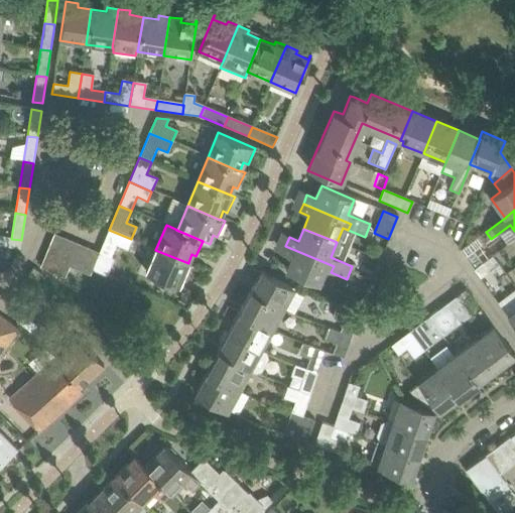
[(116,245),(127,250),(131,239),(109,230),(99,253),(99,254),(110,259),(116,245)]
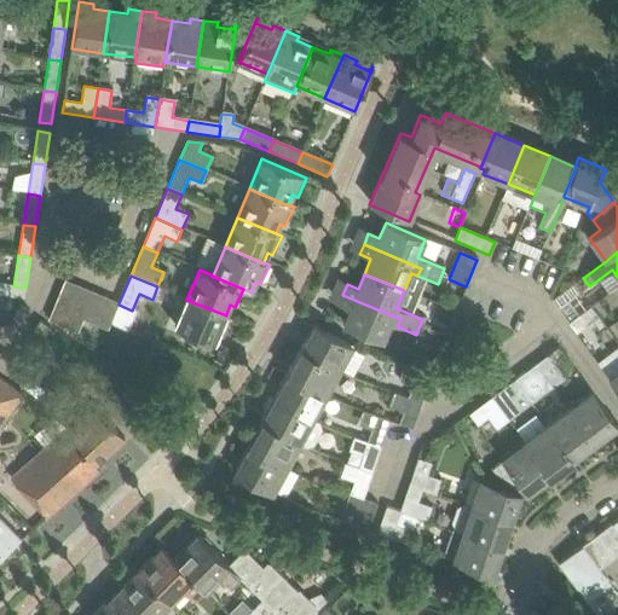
[(78,286),(65,282),(53,308),(65,314),(78,286)]
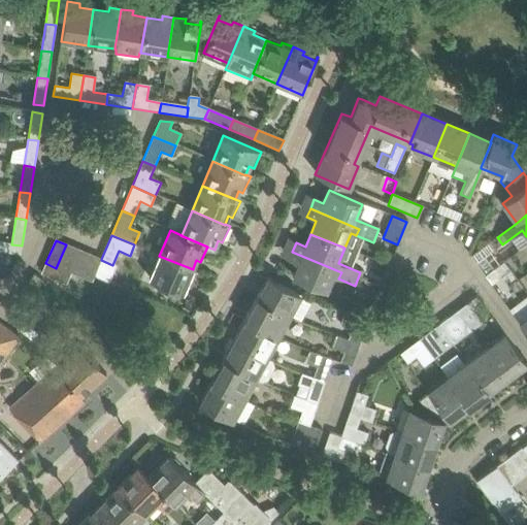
[(0,252),(20,256),(22,245),(11,244),(0,241),(0,252)]
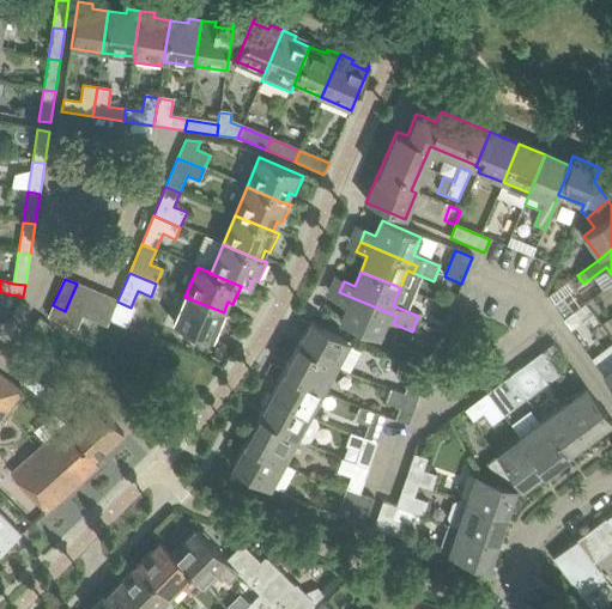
[(90,290),(77,284),(65,311),(79,316),(90,290)]
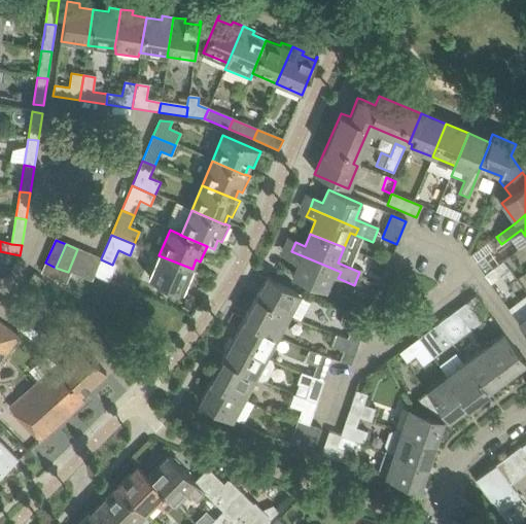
[(68,272),(71,273),(79,277),(89,254),(77,249),(68,272)]
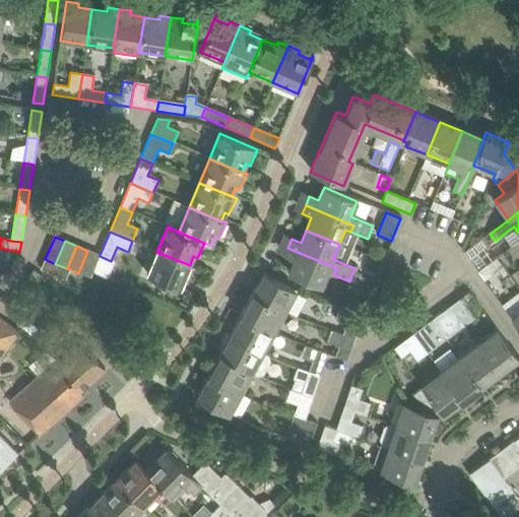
[(333,274),(336,268),(287,248),(283,256),(294,260),(287,273),(321,287),(327,272),(333,274)]
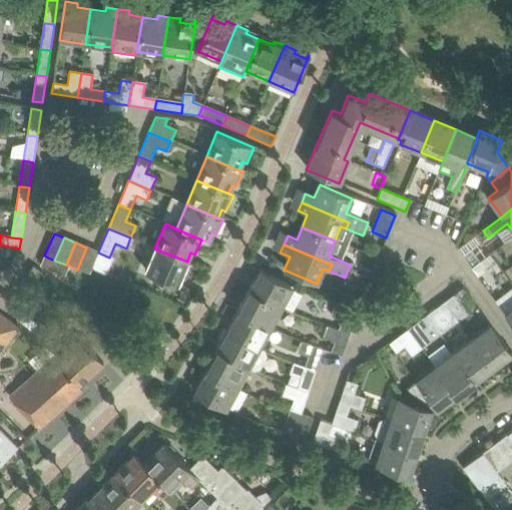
[(98,251),(86,247),(77,270),(89,275),(90,271),(98,252),(98,251)]
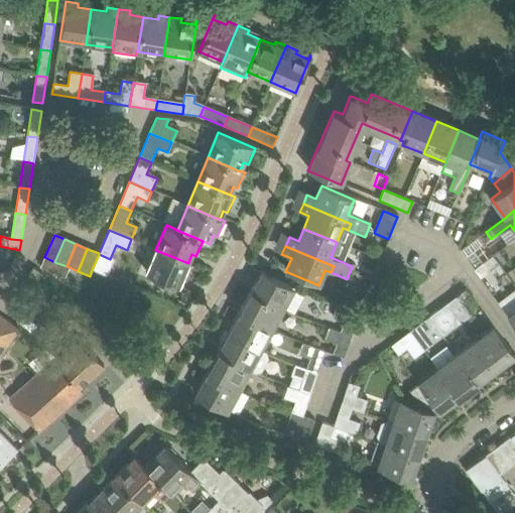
[(188,262),(188,263),(155,250),(145,273),(178,287),(182,279),(185,280),(192,264),(188,262)]
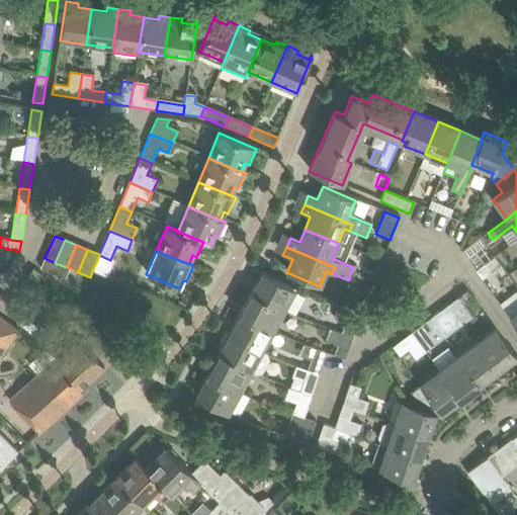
[(106,279),(107,278),(114,261),(110,260),(99,255),(91,273),(106,279)]
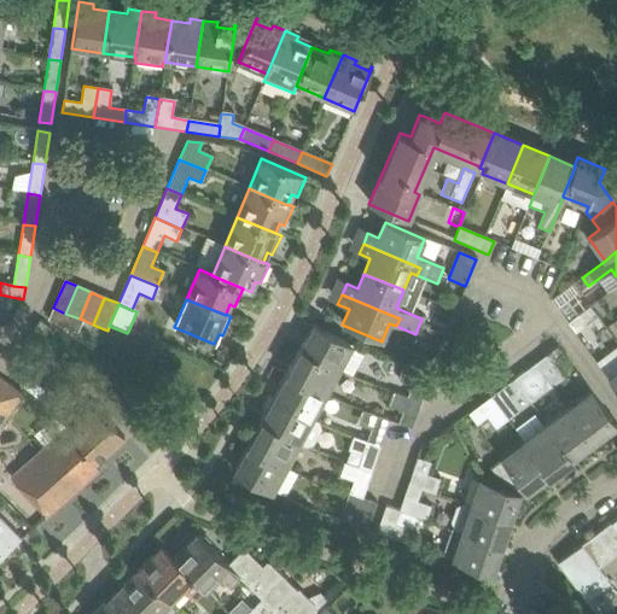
[(65,314),(53,308),(47,321),(77,333),(83,320),(80,319),(65,314)]
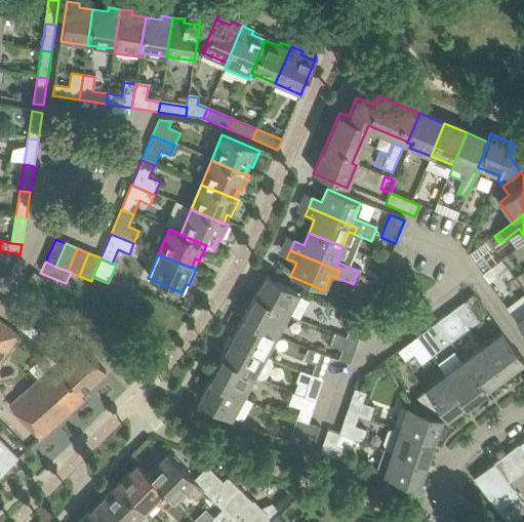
[(500,262),(491,269),(497,277),(507,270),(500,262)]
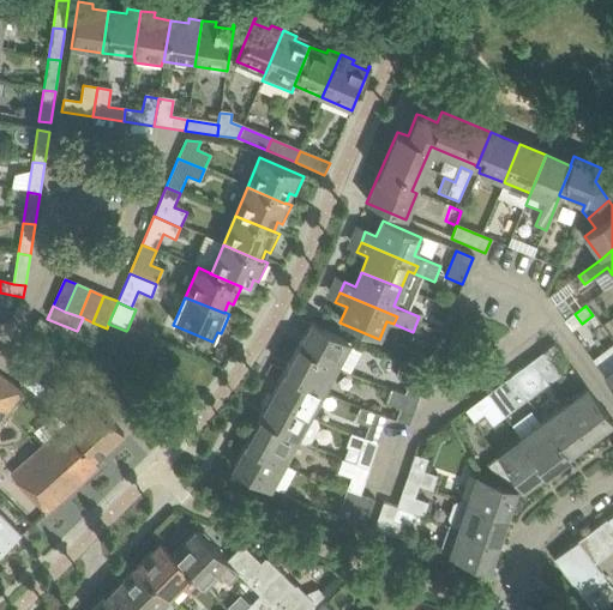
[(564,322),(571,332),(582,324),(575,314),(564,322)]
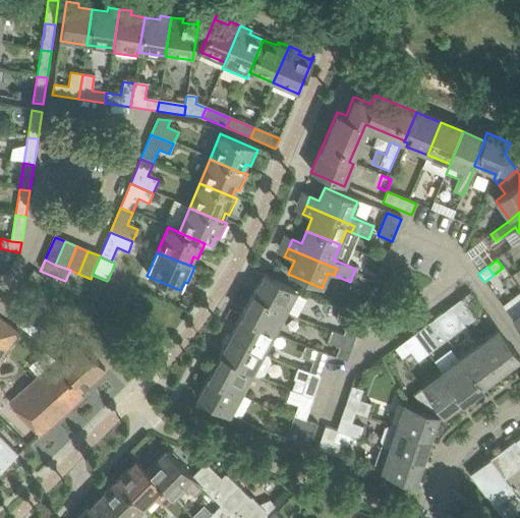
[(42,278),(34,272),(27,280),(36,286),(42,278)]
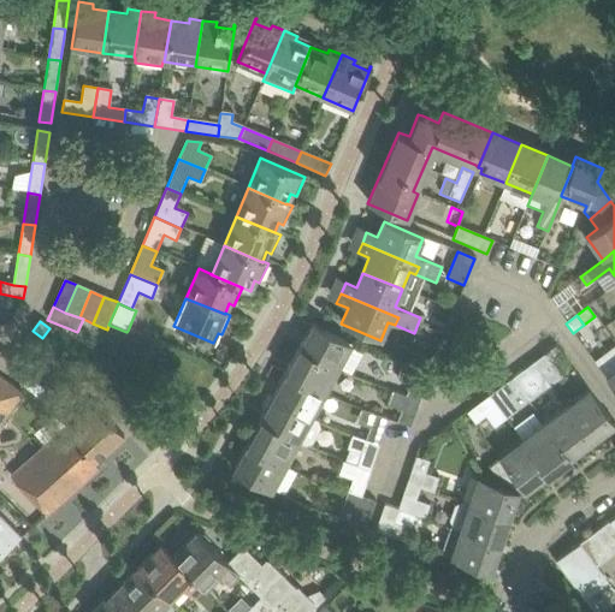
[(312,325),(299,350),(337,370),(350,345),(312,325)]
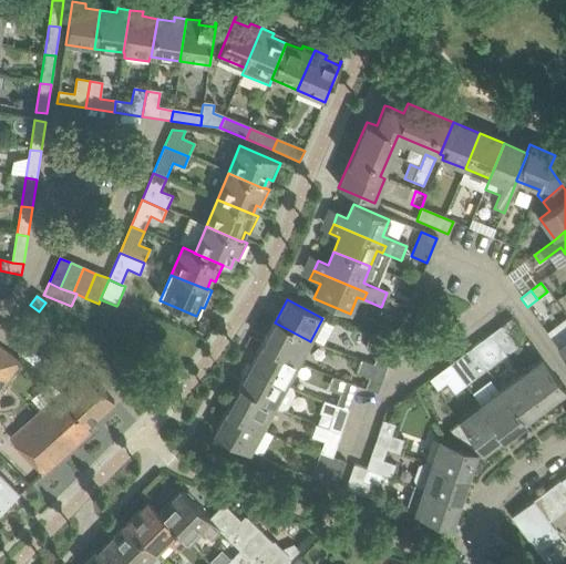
[(511,319),(491,335),(506,357),(517,349),(510,337),(520,330),(511,319)]
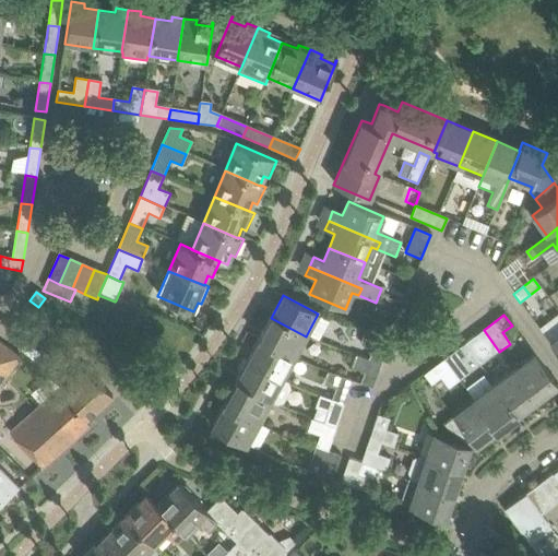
[(259,340),(294,358),(306,336),(271,318),(259,340)]
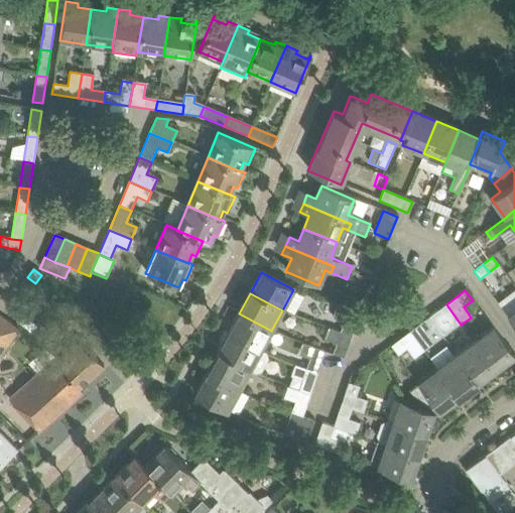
[(442,338),(461,325),(446,304),(428,318),(435,328),(442,338)]
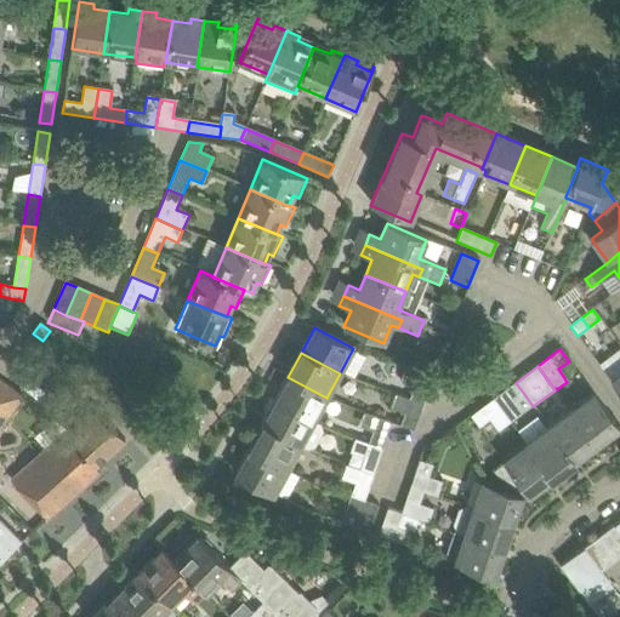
[(414,388),(409,400),(424,404),(433,378),(405,369),(400,383),(414,388)]
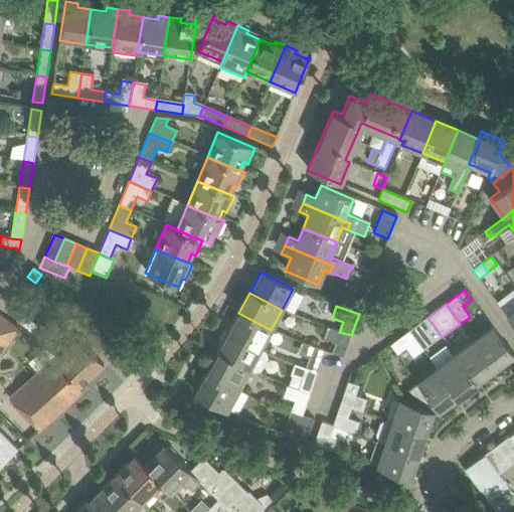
[(260,350),(271,330),(238,313),(227,333),(260,350)]
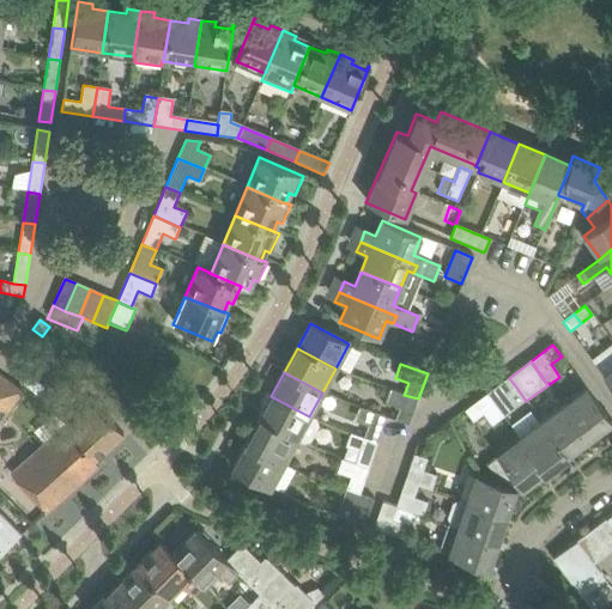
[(0,424),(23,390),(0,375),(0,424)]
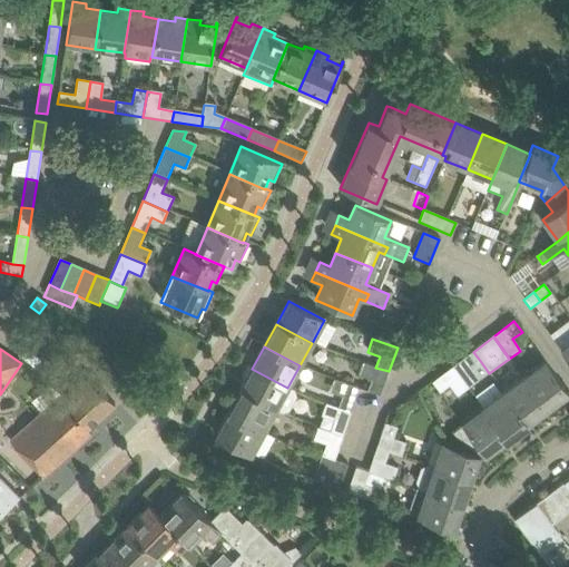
[(473,352),(453,367),(469,388),(479,381),(471,370),(481,362),(473,352)]
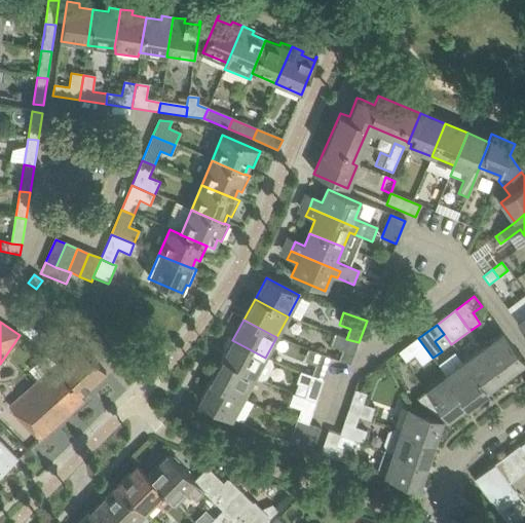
[(502,334),(483,347),(504,378),(524,364),(502,334)]
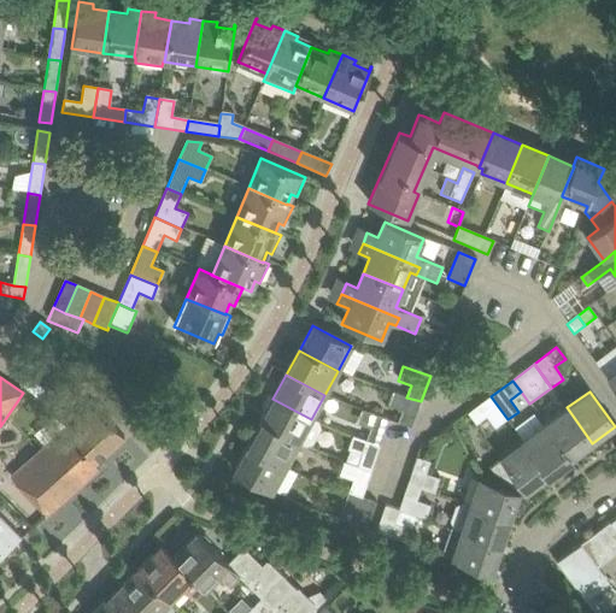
[(393,394),(388,406),(402,411),(398,424),(411,429),(421,401),(406,398),(393,394)]
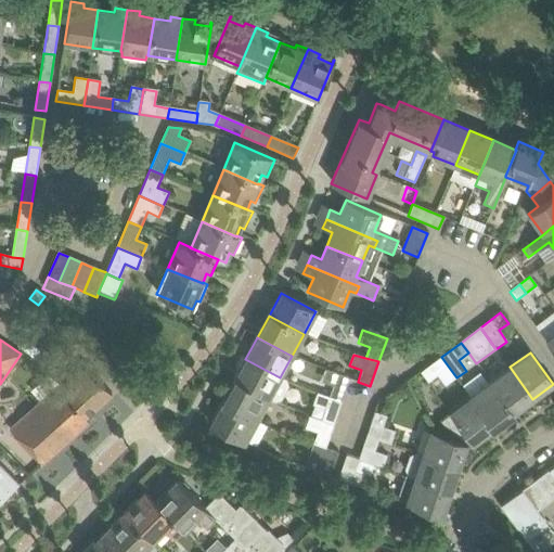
[(456,377),(441,357),(420,373),(428,383),(438,376),(446,386),(456,377)]
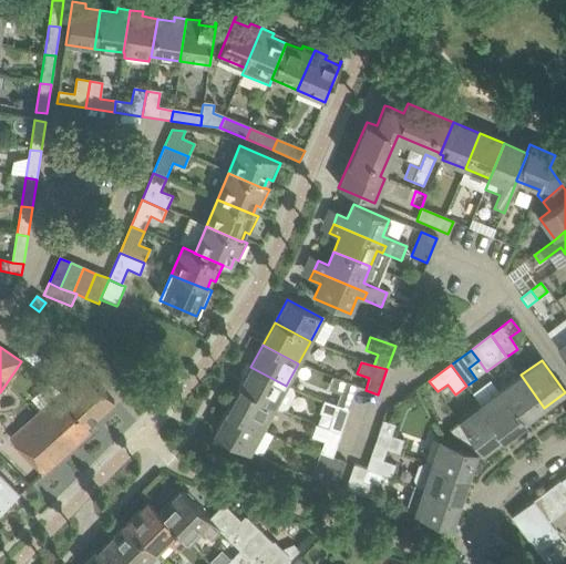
[(295,395),(292,389),(286,386),(250,367),(238,389),(274,408),(275,408),(280,411),(287,410),(295,395)]
